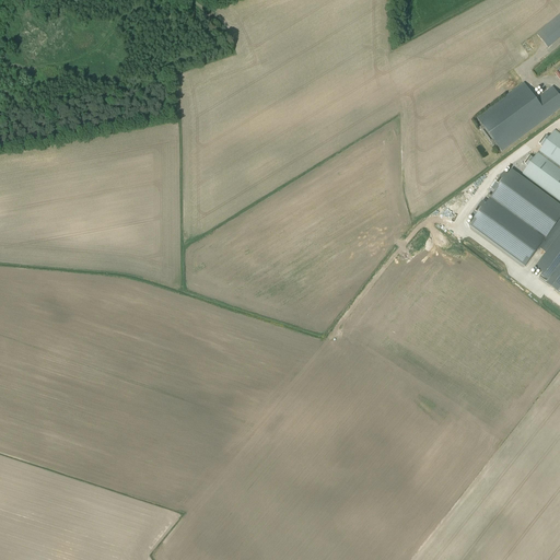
[(541,42),(548,49),(559,38),(559,15),(532,39),(537,46),(541,42)]
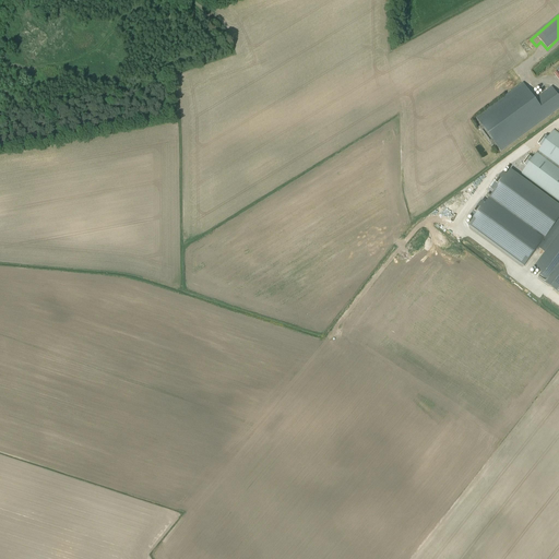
[(501,152),(558,108),(558,96),(551,86),(535,99),(523,83),(476,118),(482,127),(478,129),(491,146),(495,144),(501,152)]
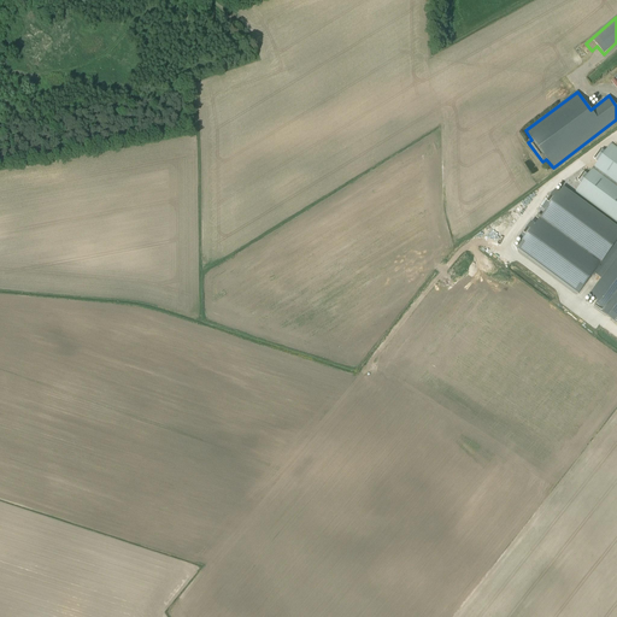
[(616,222),(616,148),(611,144),(575,192),(616,222)]
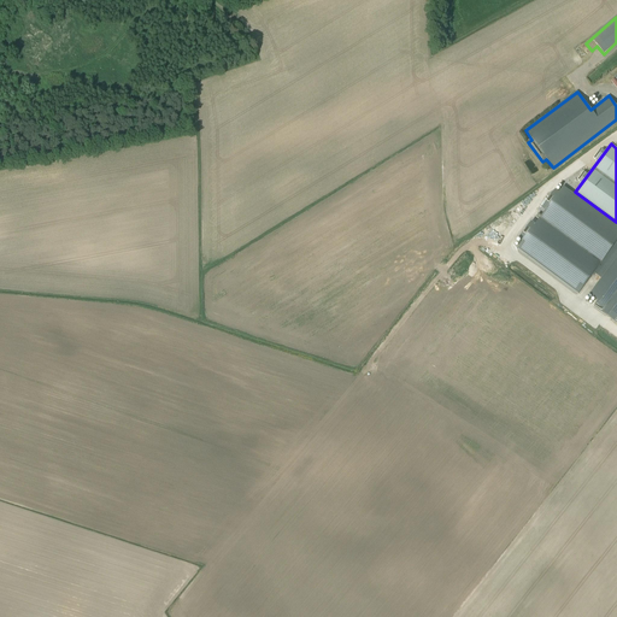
[(579,294),(616,241),(616,227),(563,188),(558,194),(554,192),(542,209),(546,211),(541,217),(539,215),(536,217),(539,219),(535,225),(532,223),(518,240),(522,242),(517,248),(579,294)]
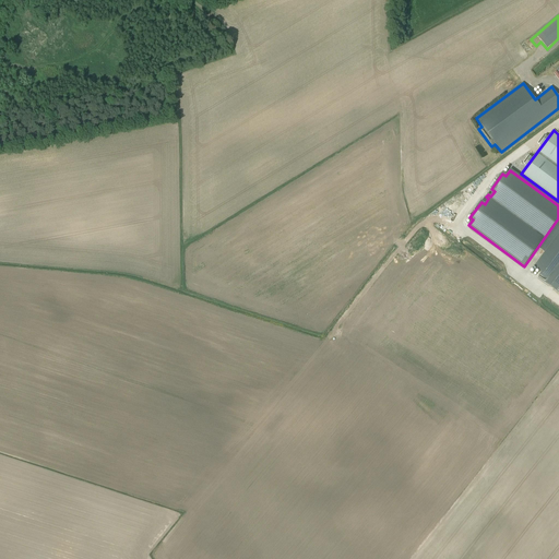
[(558,233),(534,268),(542,273),(538,277),(558,293),(558,233)]
